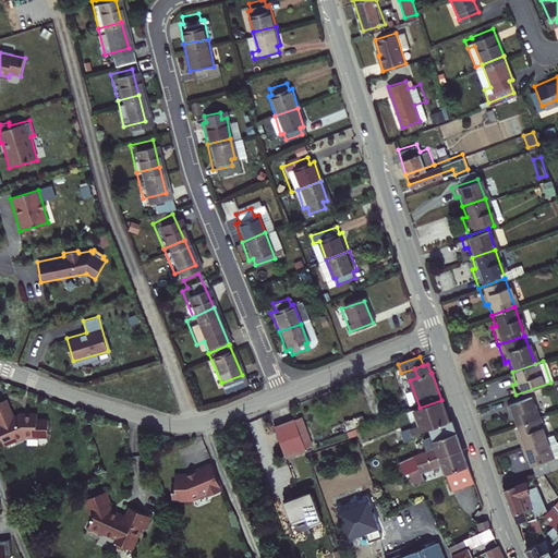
[(244,379),(242,375),(221,383),(223,388),(244,379)]
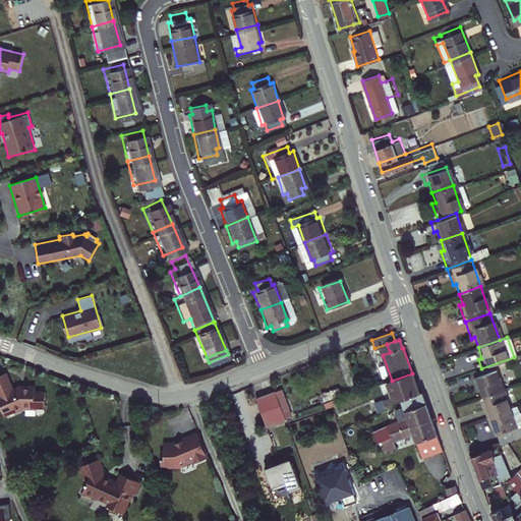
[(308,365),(296,370),(311,408),(324,404),(308,365)]
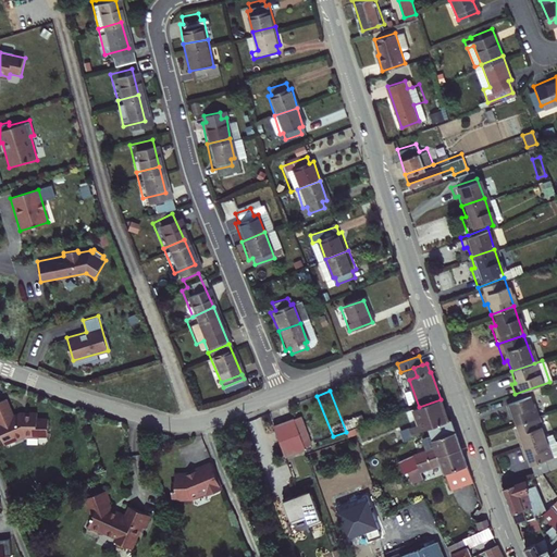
[(7,397),(0,400),(0,433),(5,445),(25,436),(47,435),(47,417),(37,417),(37,412),(20,412),(14,415),(7,397)]
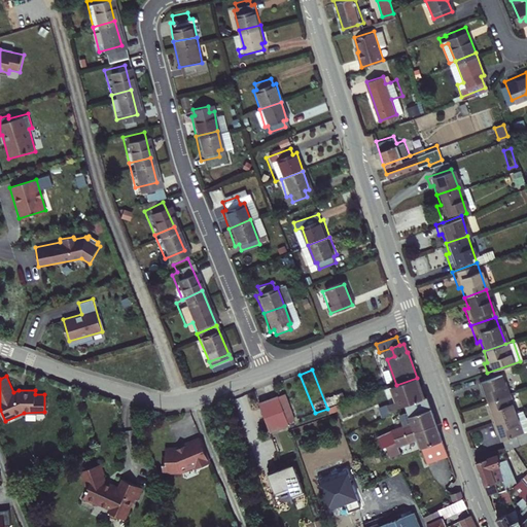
[(481,394),(484,403),(506,395),(499,376),(473,385),(478,395),(481,394)]
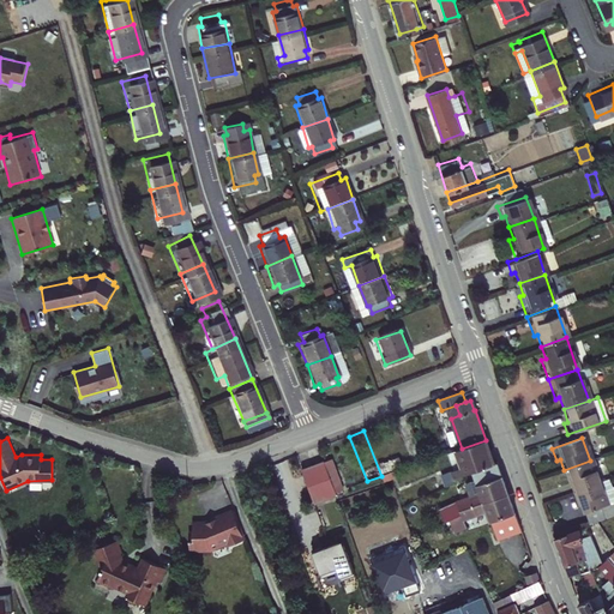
[(475,456),(480,468),(494,464),(486,440),(462,449),(465,459),(475,456)]
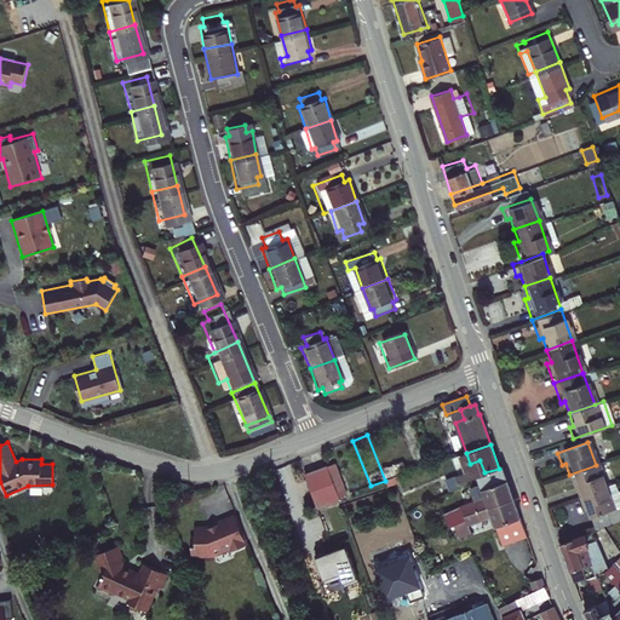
[(338,499),(337,495),(326,465),(303,474),(316,507),(338,499)]
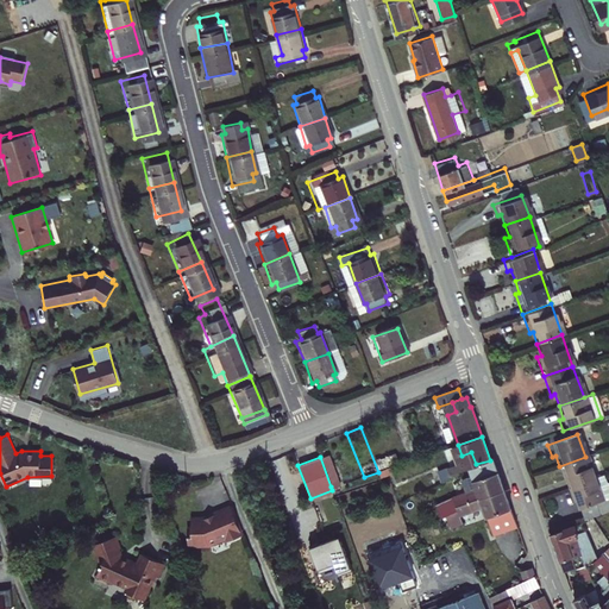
[(594,483),(585,457),(559,466),(563,478),(559,479),(565,494),(594,483)]
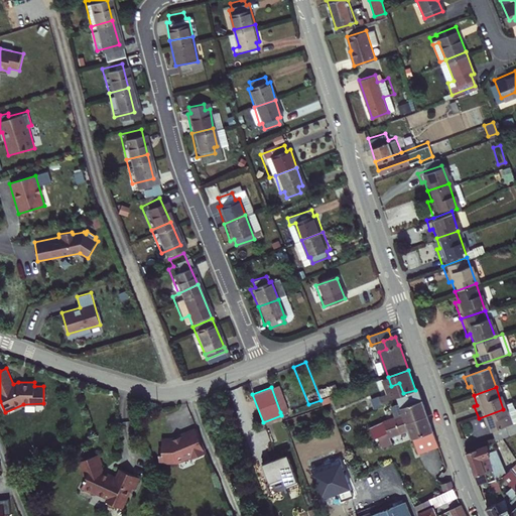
[(419,388),(415,390),(403,393),(397,396),(403,415),(382,422),(370,428),(375,439),(381,436),(388,433),(386,429),(428,414),(419,388)]
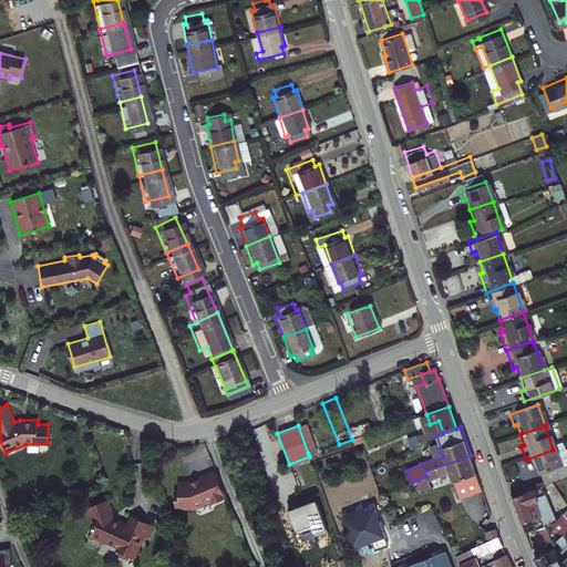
[(553,450),(526,460),(529,471),(533,470),(538,487),(564,478),(553,450)]
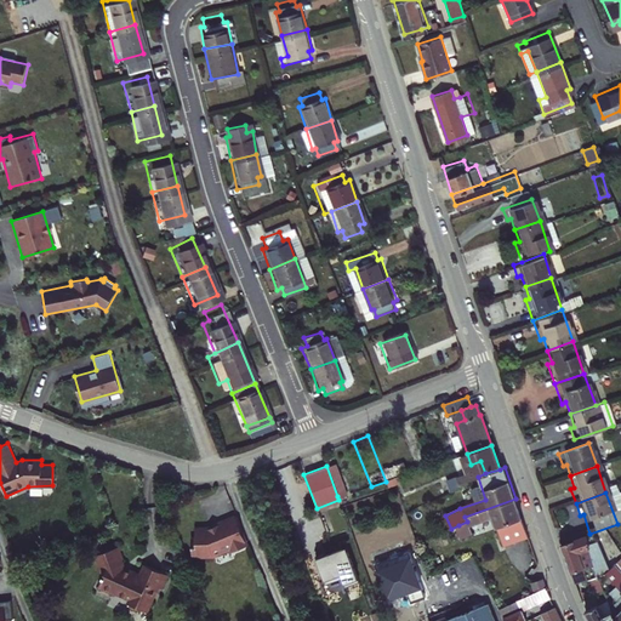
[(467,522),(459,525),(461,533),(495,520),(506,548),(530,539),(516,499),(465,517),(467,522)]
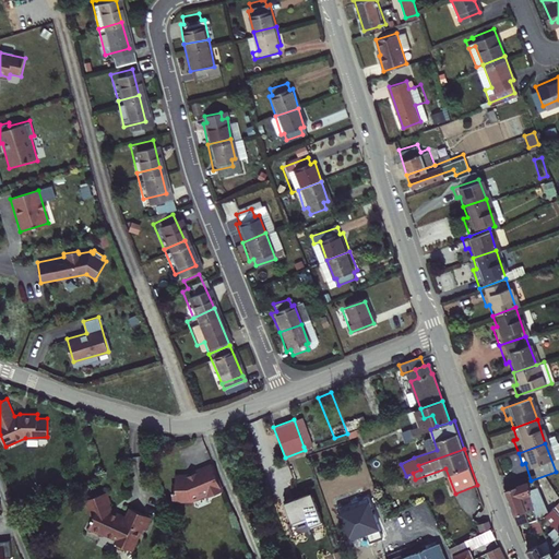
[(391,464),(397,463),(395,451),(389,452),(391,464)]
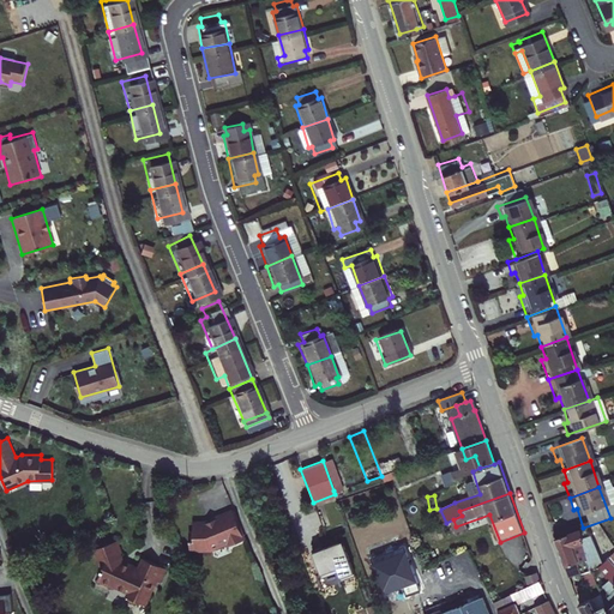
[(211,521),(192,521),(192,552),(210,552),(242,539),(232,512),(211,521)]
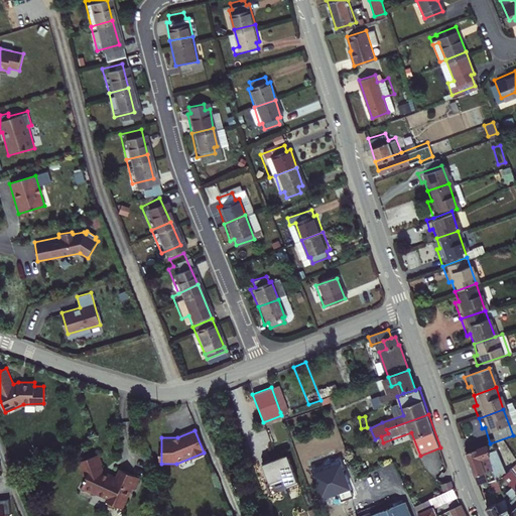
[(500,479),(487,446),(487,445),(468,454),(480,484),(491,479),(492,482),(500,479)]
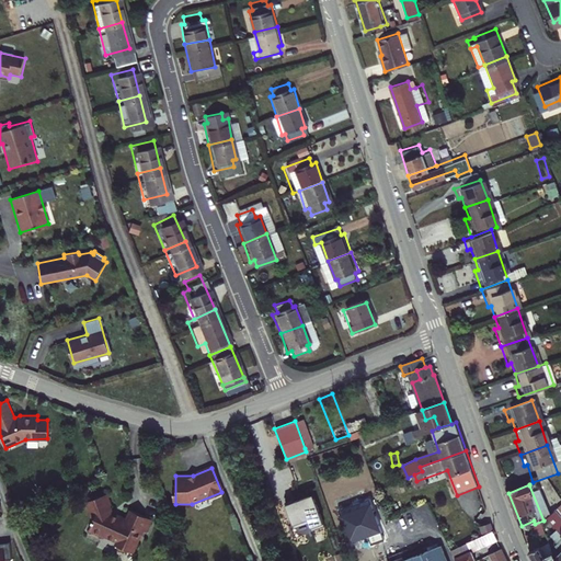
[(544,521),(552,517),(538,485),(529,485),(544,521)]
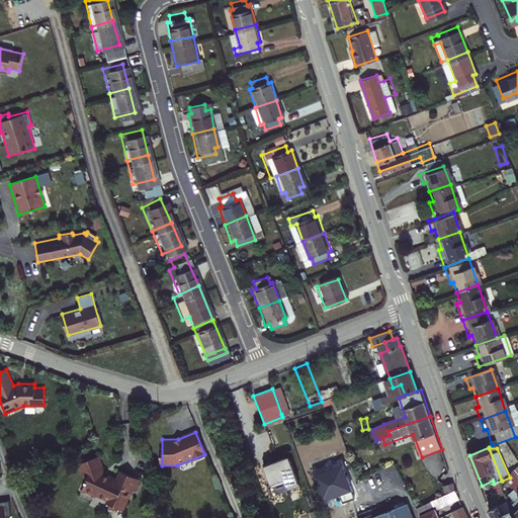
[(351,452),(347,454),(357,482),(361,480),(351,452)]
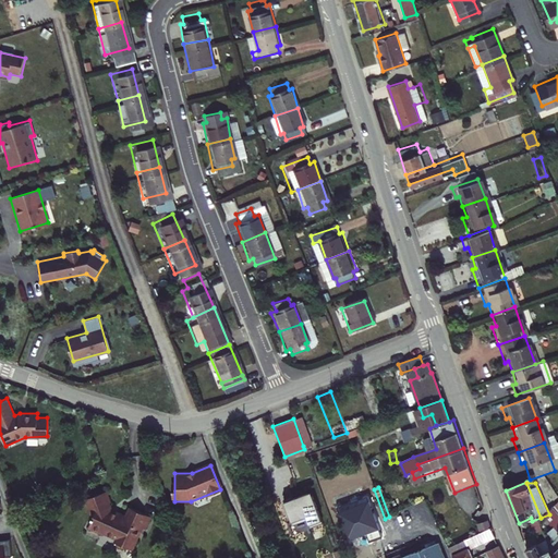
[(122,514),(112,510),(109,502),(112,501),(108,490),(88,498),(92,506),(91,507),(94,516),(88,526),(104,533),(105,532),(117,537),(114,542),(117,542),(118,546),(123,548),(126,546),(134,549),(138,540),(137,538),(142,528),(147,530),(153,516),(131,507),(128,514),(123,513),(122,514)]
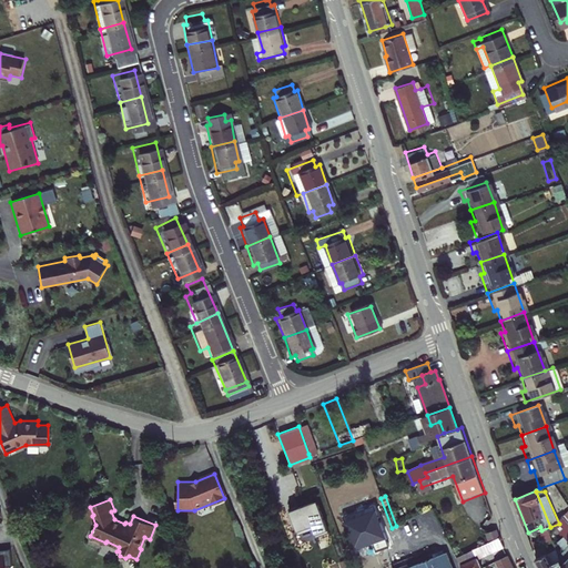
[(317,501),(290,511),(297,533),(314,527),(316,534),(327,530),(317,501)]
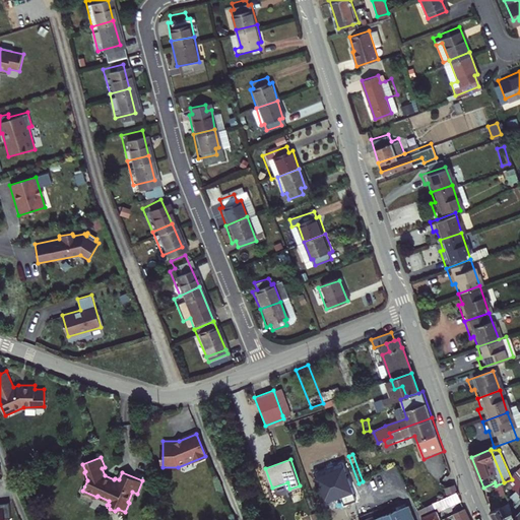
[(343,468),(317,477),(326,502),(341,497),(343,504),(354,500),(343,468)]
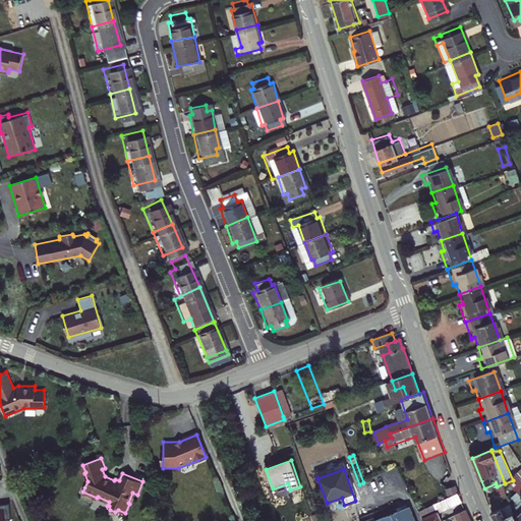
[(450,498),(460,493),(454,477),(445,481),(450,498)]
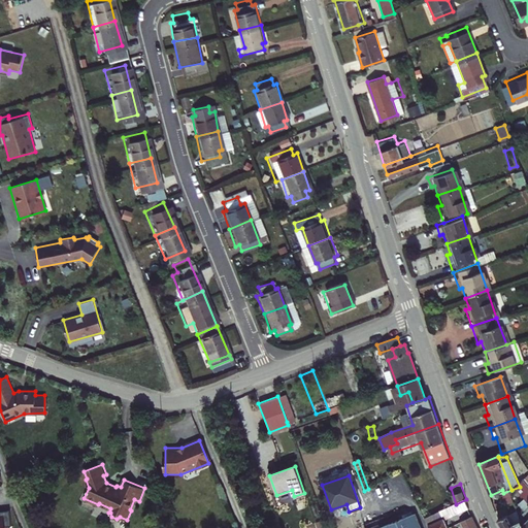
[(527,527),(527,496),(520,488),(520,487),(512,490),(517,500),(518,499),(523,506),(522,507),(527,515),(527,516),(526,518),(527,519),(527,525),(527,527)]
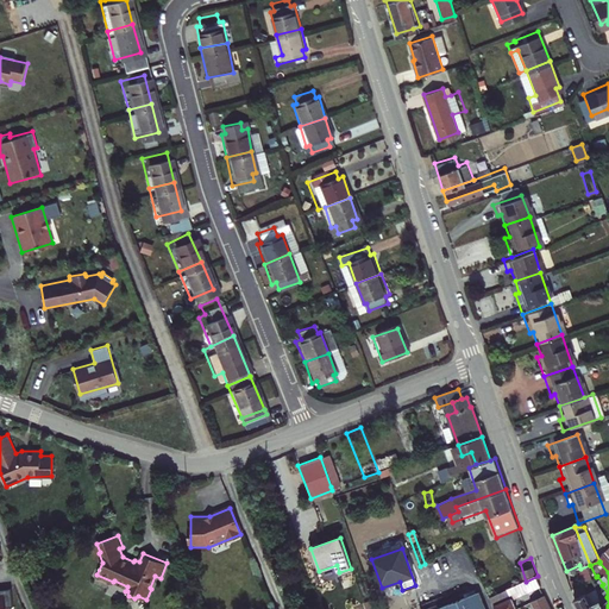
[(0,608),(5,608),(14,607),(12,589),(0,589),(0,608)]
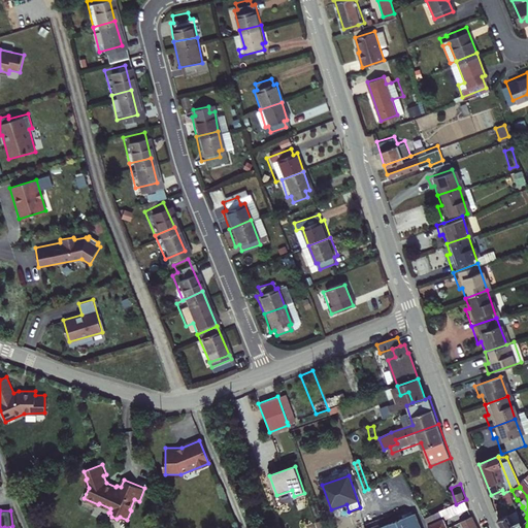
[(527,527),(520,510),(510,515),(512,516),(501,520),(505,527),(527,527)]
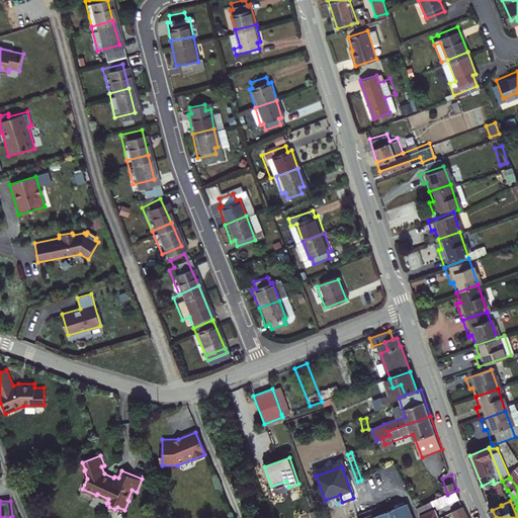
[(439,517),(432,502),(417,510),(421,517),(439,517)]
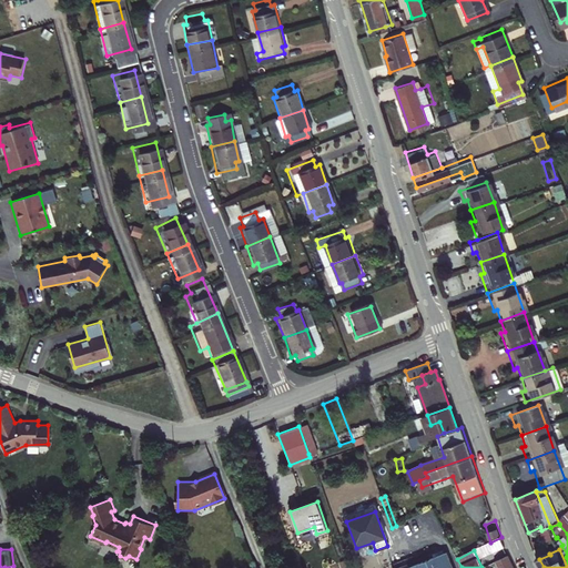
[(452,567),(446,554),(408,567),(407,567),(407,566),(402,567),(452,567)]
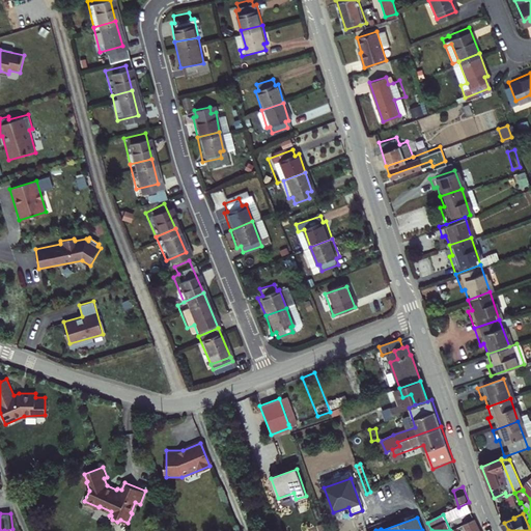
[(482,530),(477,520),(464,526),(467,530),(482,530)]
